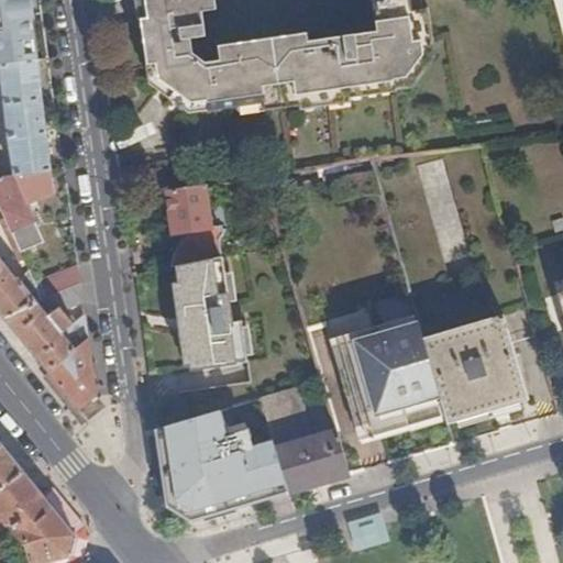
[(213,0),(138,0),(140,19),(143,19),(201,11),(216,9),(213,0)]
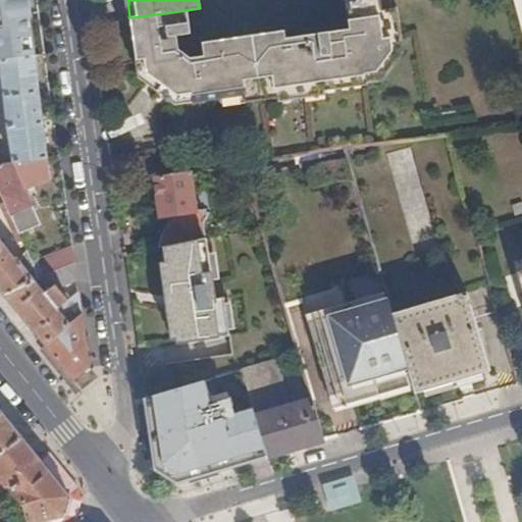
[(190,34),(187,10),(133,17),(137,59),(146,58),(148,71),(190,93),(205,91),(206,99),(243,94),(267,91),(268,100),(301,95),(301,90),(348,84),(349,88),(365,86),(365,84),(364,74),(375,73),(390,53),(389,41),(399,40),(396,9),(390,9),(385,10),(383,0),(349,0),(353,30),(288,39),(286,31),(205,42),(206,53),(192,55),(180,49),(178,35),(190,34)]
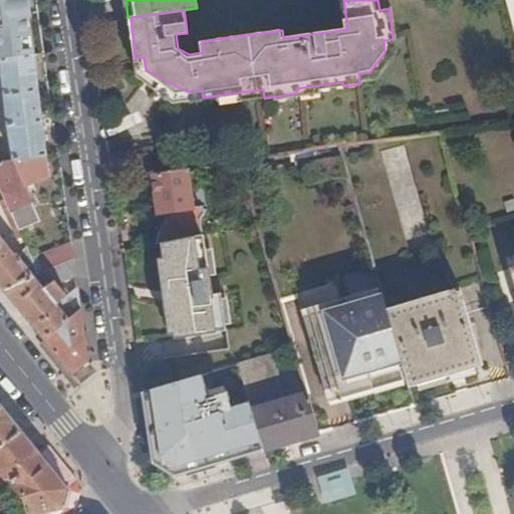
[(43,52),(41,34),(11,39),(13,51),(7,52),(7,58),(32,54),(43,52)]
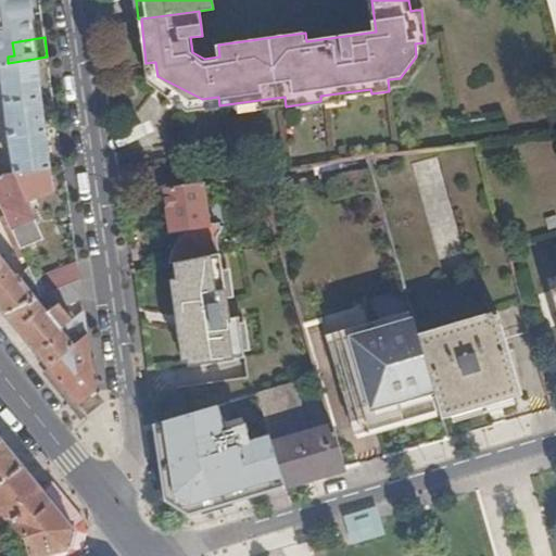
[(426,60),(425,42),(415,43),(416,57),(400,78),(388,79),(389,89),(404,87),(426,60)]
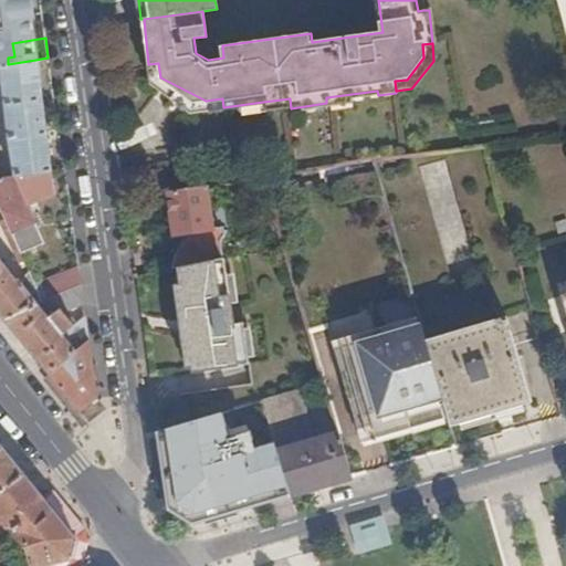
[(35,60),(8,64),(0,64),(0,79),(1,79),(9,139),(16,177),(51,170),(35,60)]
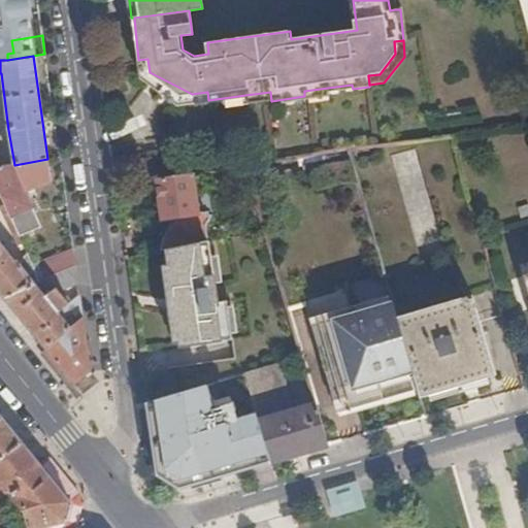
[(147,59),(138,60),(137,60),(139,78),(191,104),(194,104),(208,102),(208,100),(207,92),(192,94),(150,72),(147,59)]
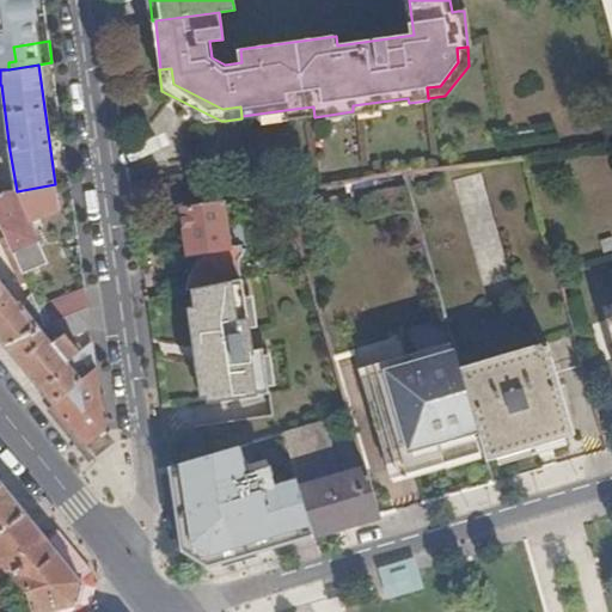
[(409,109),(409,103),(408,98),(353,105),(353,111),(354,116),(409,109)]
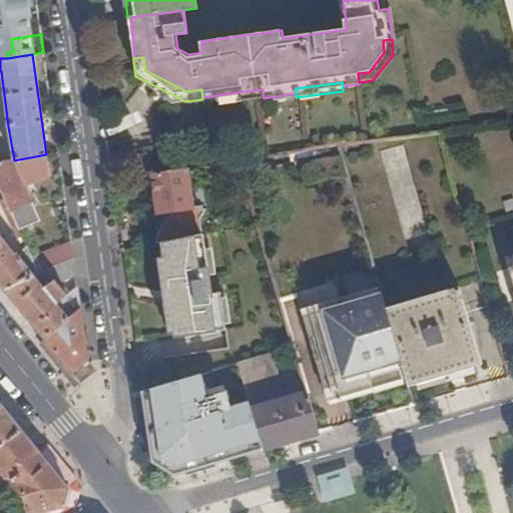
[(263,89),(238,92),(238,96),(245,100),(264,98),(263,89)]
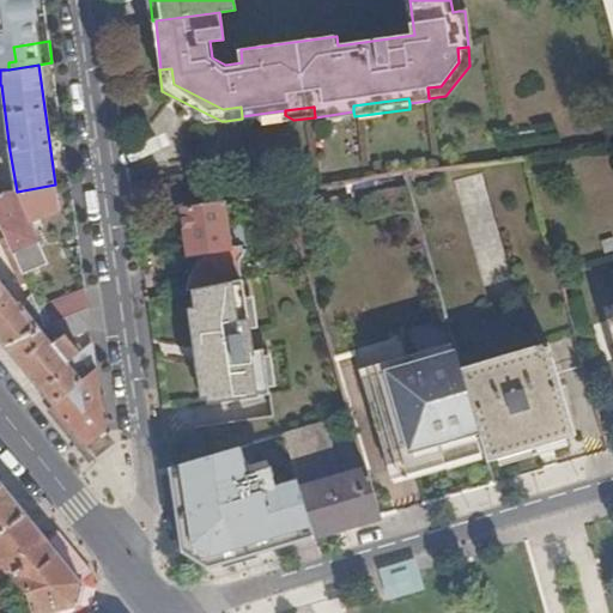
[(486,309),(448,169),(405,175),(454,349),(480,437),(487,460),(575,435),(548,344),(499,357),(486,309)]
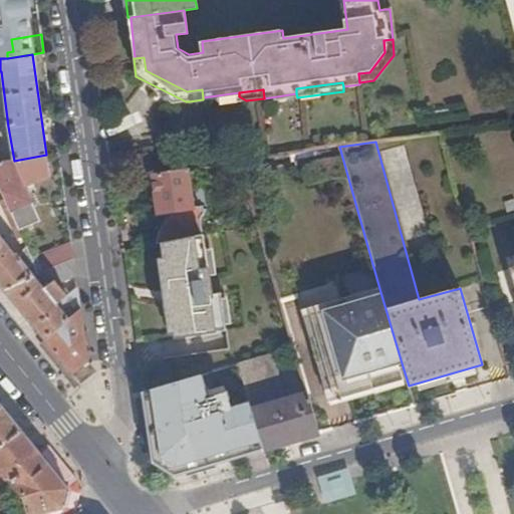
[(137,154),(139,176),(153,174),(164,173),(162,151),(137,154)]
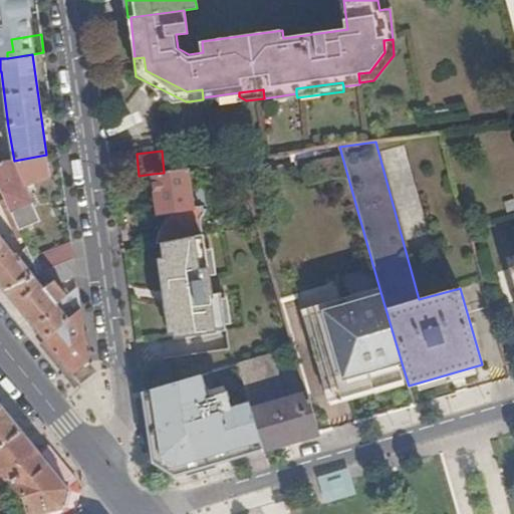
[(14,161),(0,162),(0,186),(12,214),(18,228),(39,220),(14,161)]
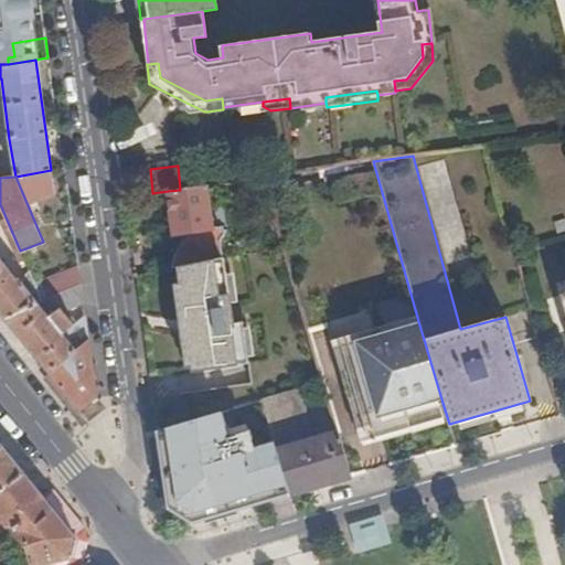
[(264,178),(249,180),(253,190),(256,189),(258,193),(267,191),(264,178)]
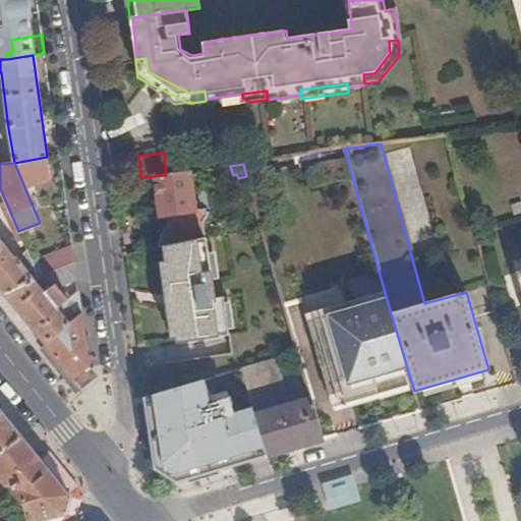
[(160,235),(157,246),(163,245),(204,236),(201,220),(210,208),(207,208),(205,191),(193,193),(190,171),(166,175),(155,176),(155,181),(154,180),(152,182),(154,195),(155,196),(157,196),(160,215),(173,213),(160,235)]
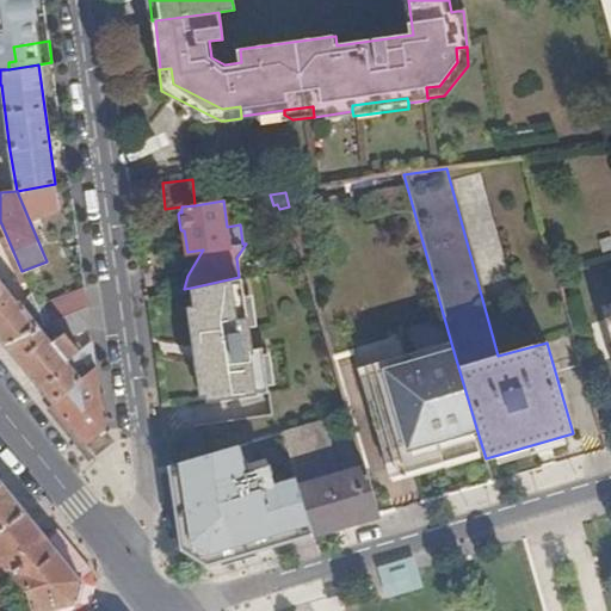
[(25,281),(22,271),(14,254),(7,258),(19,284),(25,281)]
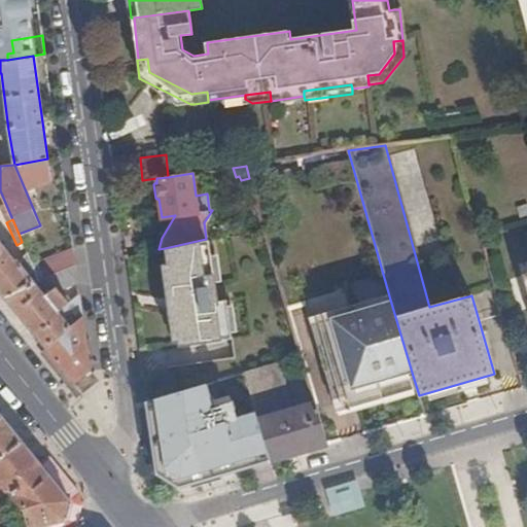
[(206,239),(165,248),(172,297),(177,296),(178,307),(173,308),(179,346),(231,338),(225,301),(217,302),(211,253),(209,253),(207,239),(206,239)]
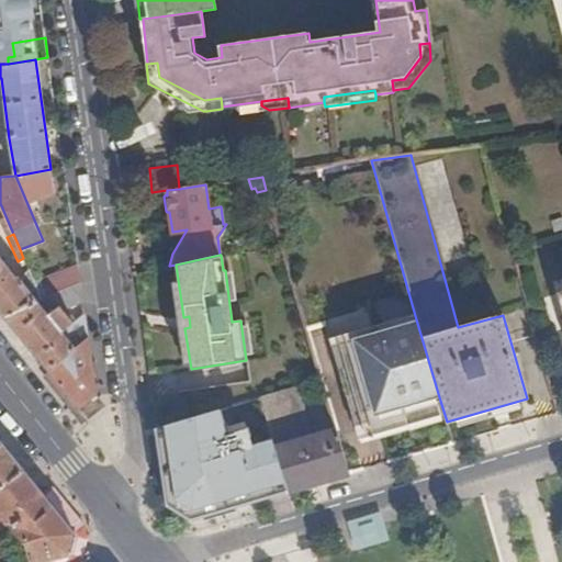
[(0,310),(4,315),(36,301),(41,299),(29,269),(19,281),(0,258),(0,310)]
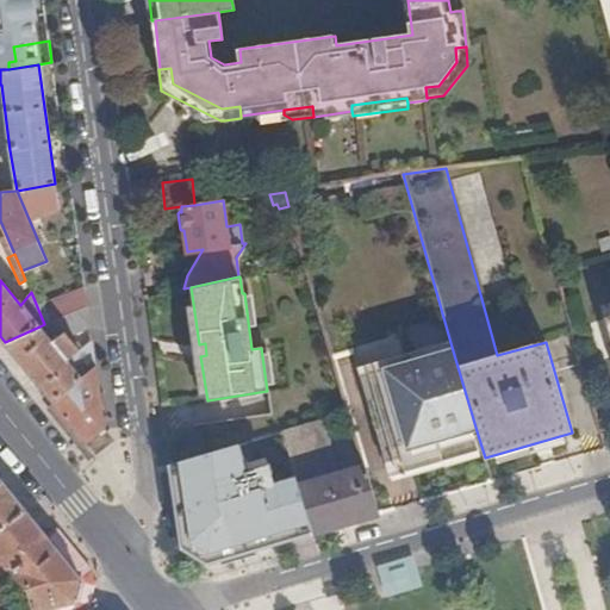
[(87,306),(83,285),(51,299),(60,318),(66,316),(87,306)]
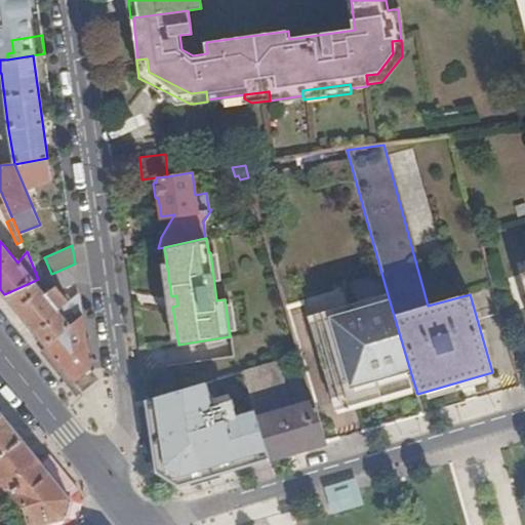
[(493,287),(485,259),(463,266),(459,252),(449,255),(416,265),(428,306),(470,294),(493,287)]
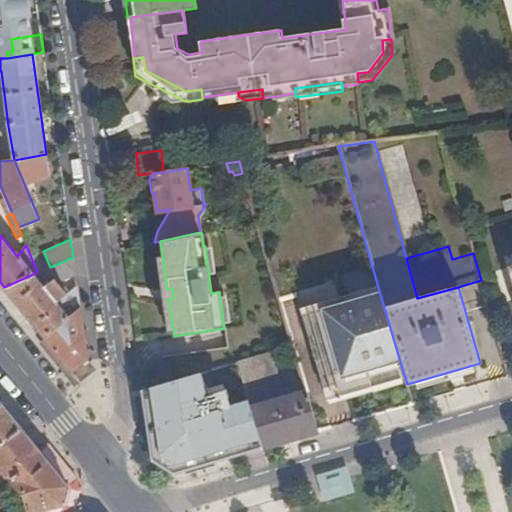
[(74,269),(73,257),(55,265),(60,275),(74,269)]
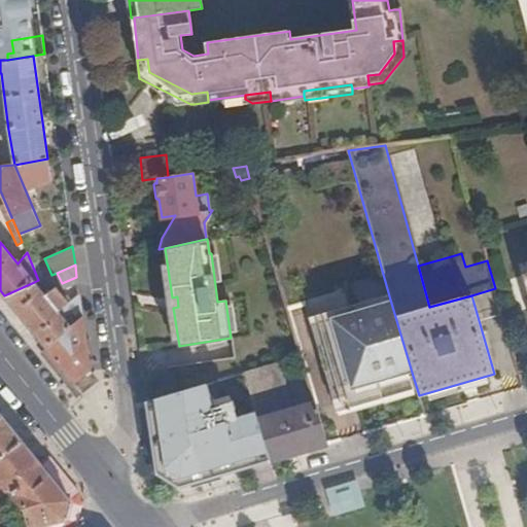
[(34,282),(4,295),(45,347),(82,317),(78,293),(68,303),(56,287),(44,295),(34,282)]
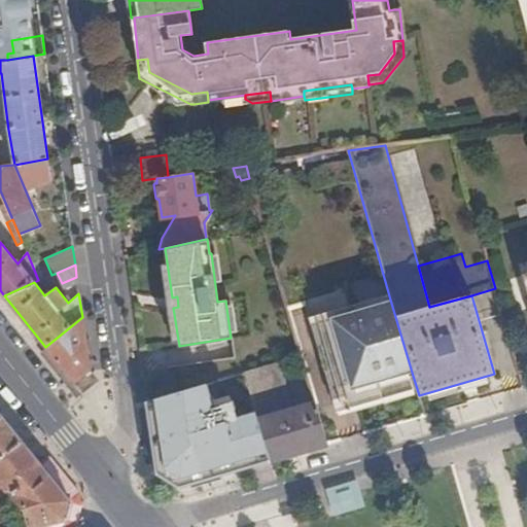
[(311,322),(388,300),(386,291),(308,315),(311,322)]
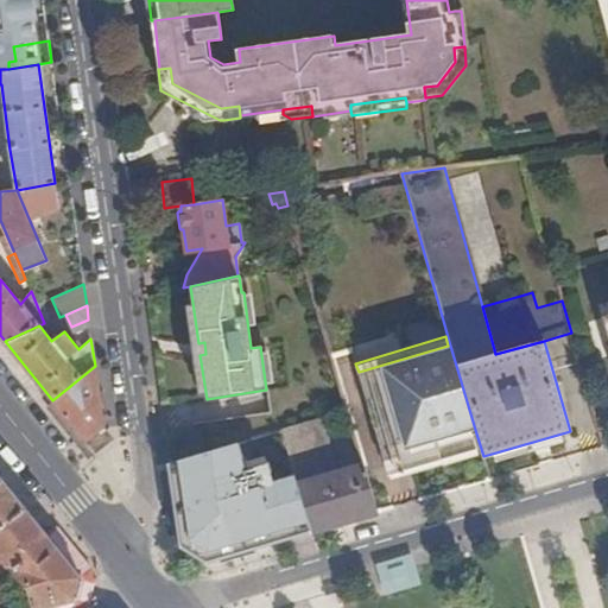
[(385,460),(404,454),(473,435),(476,434),(450,346),(448,346),(359,372),(371,415),(384,460),(385,460)]
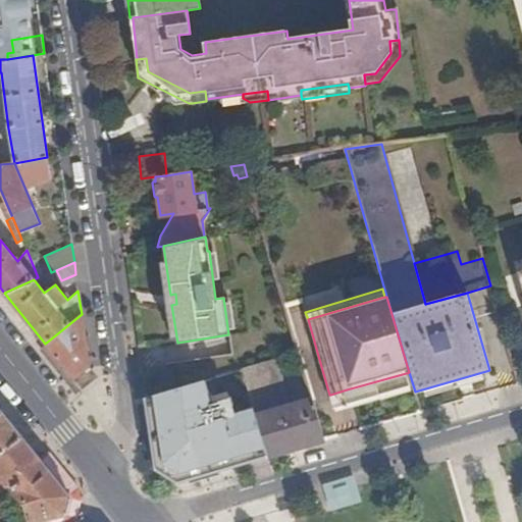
[(82,314),(45,344),(73,378),(89,366),(82,314)]
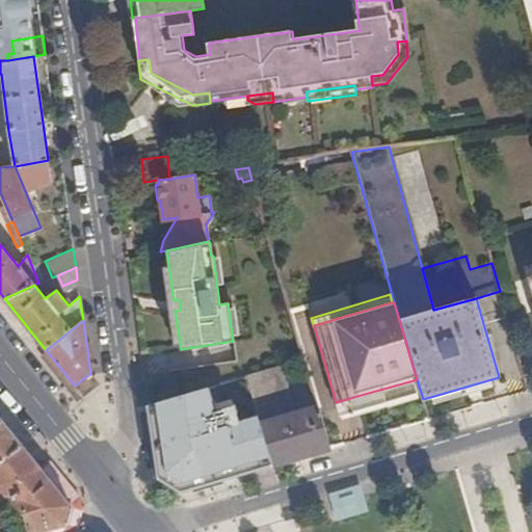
[(303,361),(149,406),(159,479),(183,494),(272,464),(329,448),(318,407),(303,361)]
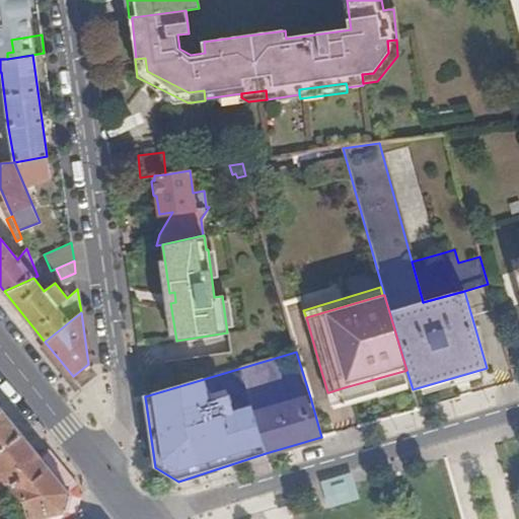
[(88,364),(73,376),(81,386),(96,375),(88,364)]
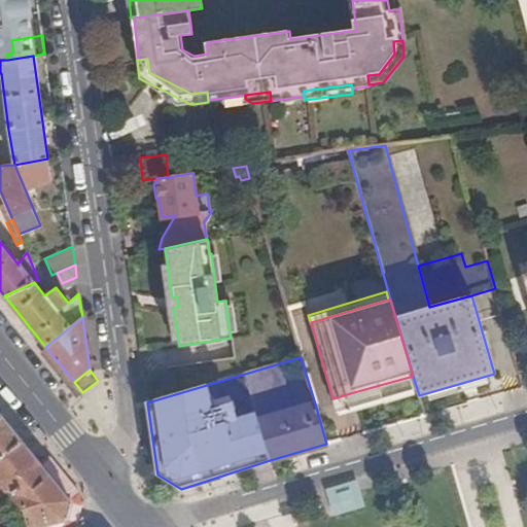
[(412,384),(410,377),(350,393),(334,398),(332,398),(335,407),(412,384)]
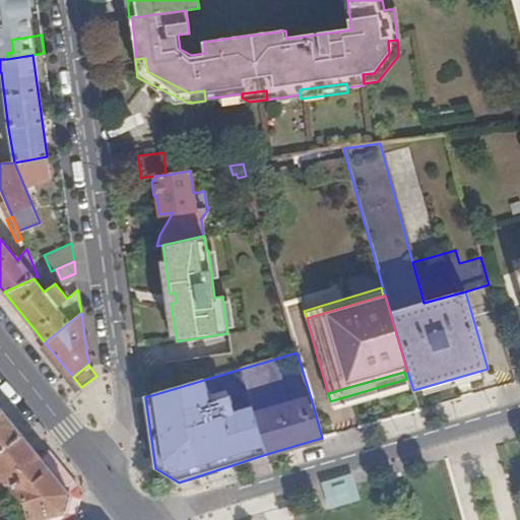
[(24,499),(30,519),(37,519),(63,513),(70,493),(12,423),(0,406),(0,476),(1,476),(10,488),(1,495),(8,505),(24,499)]
